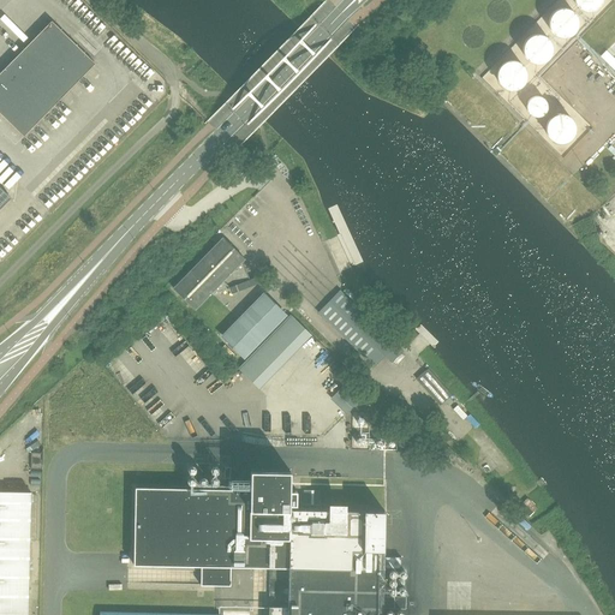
[(573,0),(574,4),(577,7),(581,11),(586,12),(592,11),(596,9),(599,6),(602,1),(601,0),(573,0)]
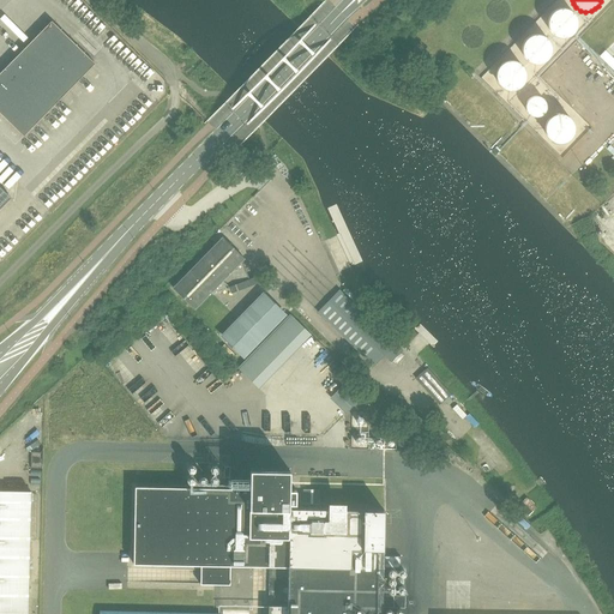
[(561,7),(555,10),(551,14),(548,19),(548,24),(549,30),(553,34),(558,36),(563,37),(569,36),(572,34),(575,29),(577,25),(577,19),(575,14),(571,11),(567,8),(561,7)]
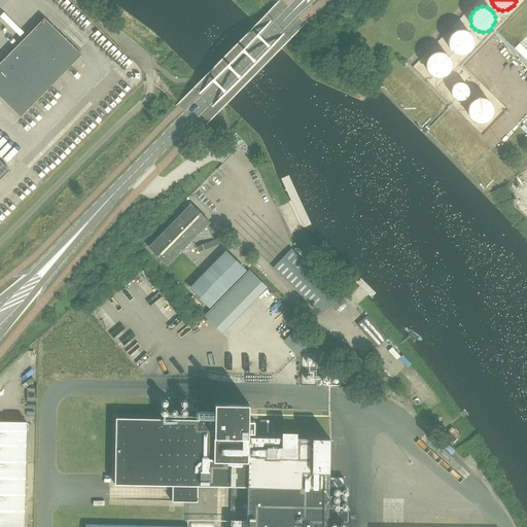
[(81,55),(44,18),(0,63),(0,97),(21,116),(81,55)]
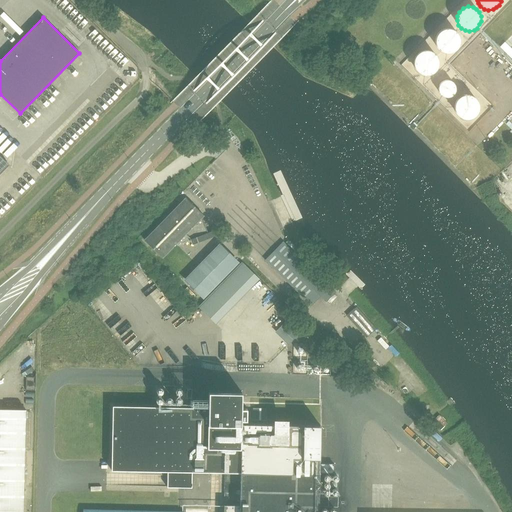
[(449,27),(444,28),(439,32),(437,36),(436,40),(438,45),(440,48),(444,51),(448,52),(453,51),(456,49),(459,47),(460,43),(461,39),(460,34),(457,31),(454,29),(449,27)]
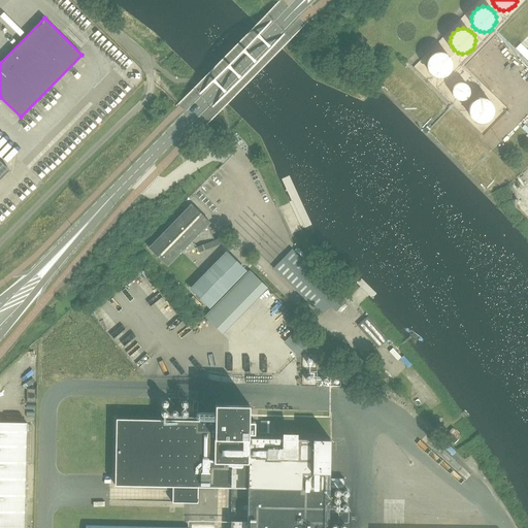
[(438,53),(433,54),(429,59),(428,63),(428,67),(430,72),(433,74),(437,77),(441,77),(447,75),(449,73),(452,70),(453,66),(452,62),(451,58),(448,55),(443,53),(438,53)]
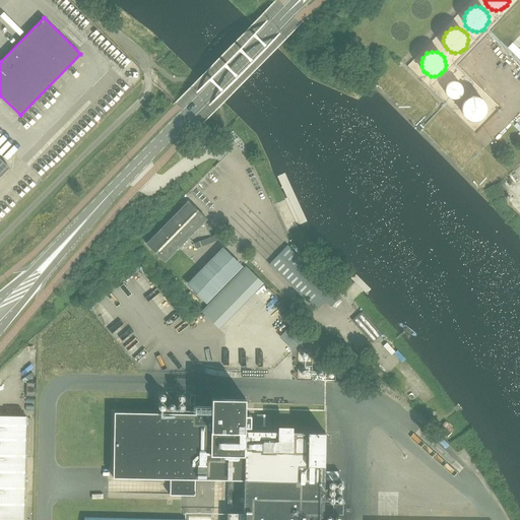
[(454,81),(451,82),(447,85),(446,88),(446,91),(447,94),(449,98),(452,99),(454,100),(458,99),(460,98),(462,95),(463,92),(463,89),(462,86),(460,84),(458,82),(454,81)]
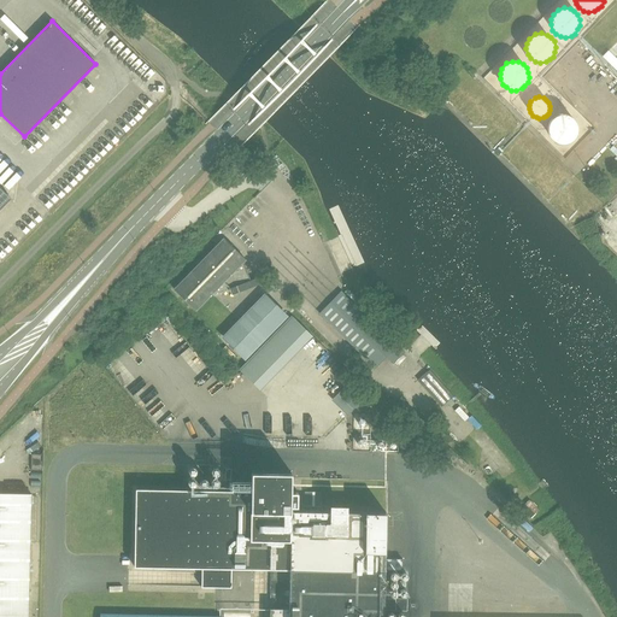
[(563,116),(557,117),(552,122),(550,127),(550,131),(552,137),(556,141),(560,144),(565,145),(571,142),(574,140),(577,136),(579,133),(579,127),(576,122),(574,118),(569,116),(563,116)]
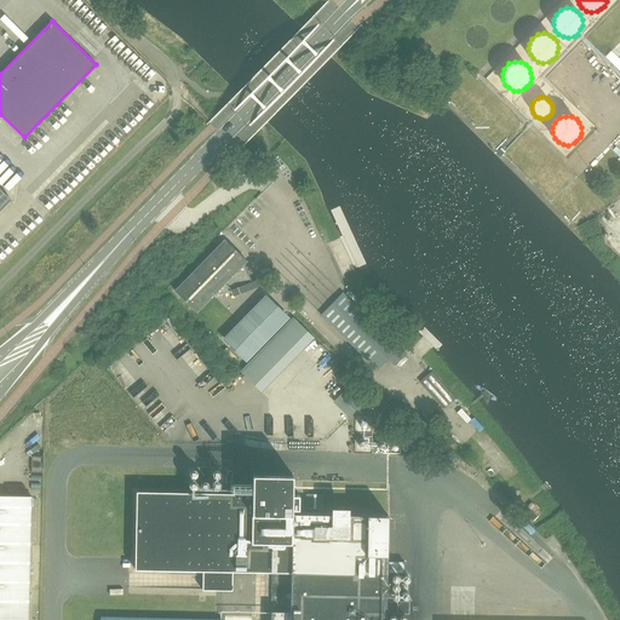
[(227,241),(225,240),(176,292),(177,291),(196,310),(195,311),(196,311),(212,294),(214,297),(231,291),(235,294),(260,285),(254,286),(253,283),(253,282),(252,282),(244,262),(246,260),(246,259),(245,260),(225,241),(227,241)]
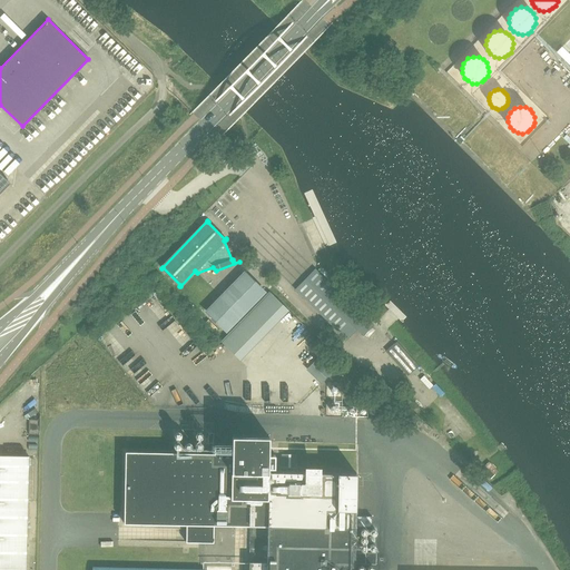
[(295,290),(301,294),(347,340),(357,330),(363,335),(373,326),(315,269),(295,290)]
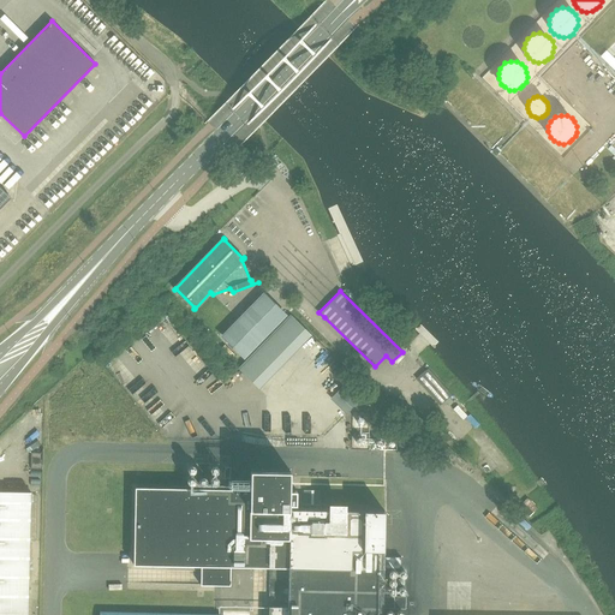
[(221,336),(244,359),(287,315),(263,292),(237,320),(221,336)]
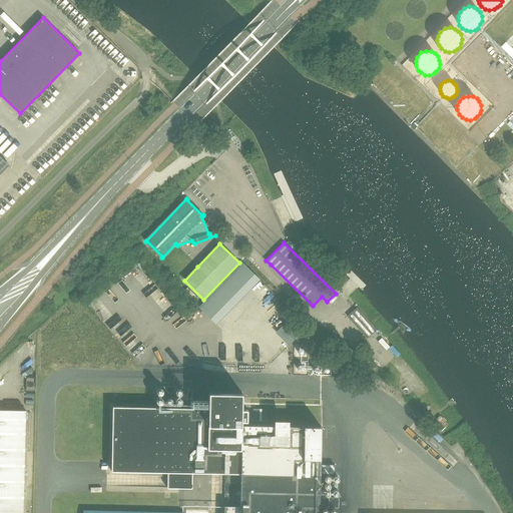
[(374,373),(369,379),(374,384),(376,382),(385,390),(389,386),(374,373)]
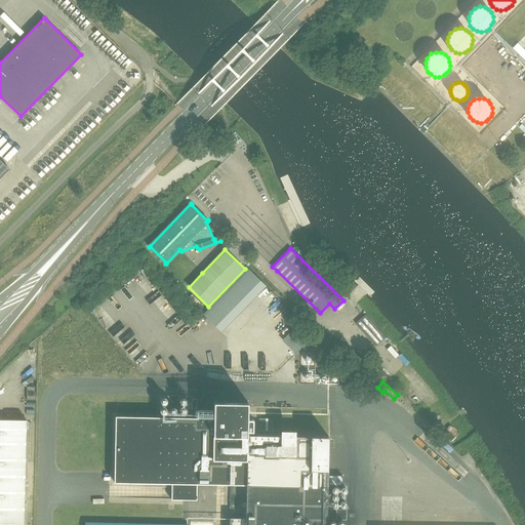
[(35,387),(26,386),(26,389),(26,400),(35,400),(35,387)]
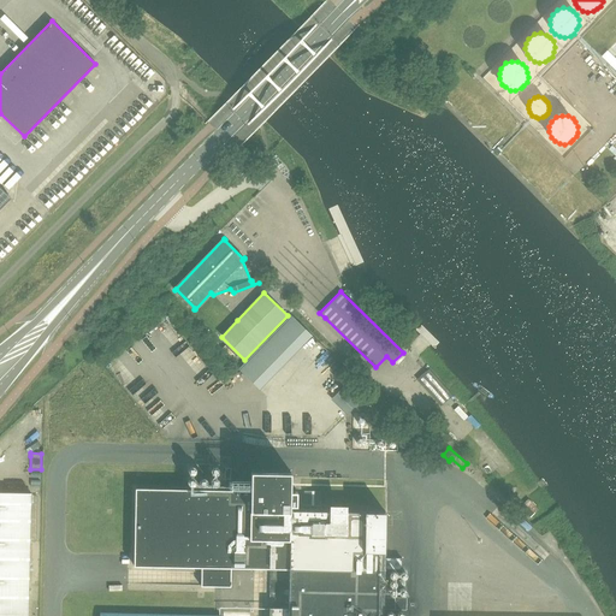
[(381,615),(383,609),(406,609),(406,597),(383,596),(384,570),(384,568),(401,568),(401,557),(384,556),(384,513),(290,510),(290,505),(297,505),(297,491),(290,491),(291,471),(250,471),(249,480),(230,480),(230,489),(183,487),(135,487),(132,564),(181,566),(201,566),(201,585),(231,586),(231,567),(271,568),(270,581),(270,606),(268,615),(381,615)]
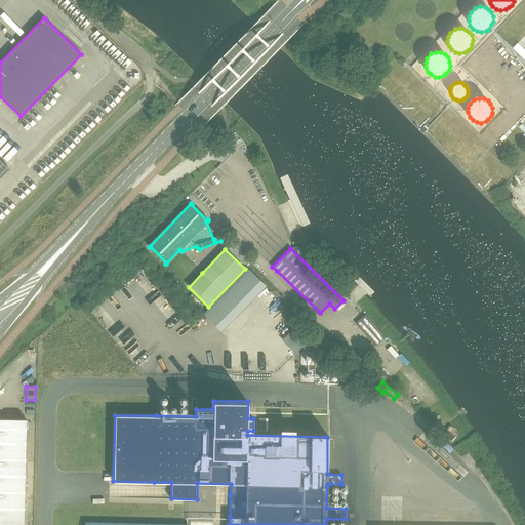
[(0,524),(24,524),(26,420),(0,419),(0,524)]
